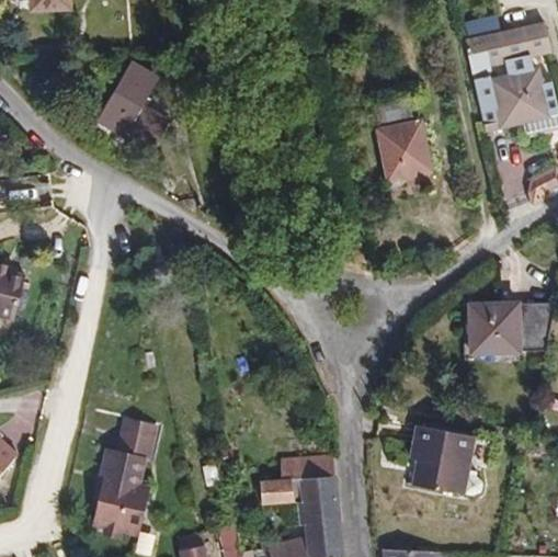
[(25,0),(26,11),(65,13),(65,0),(25,0)]
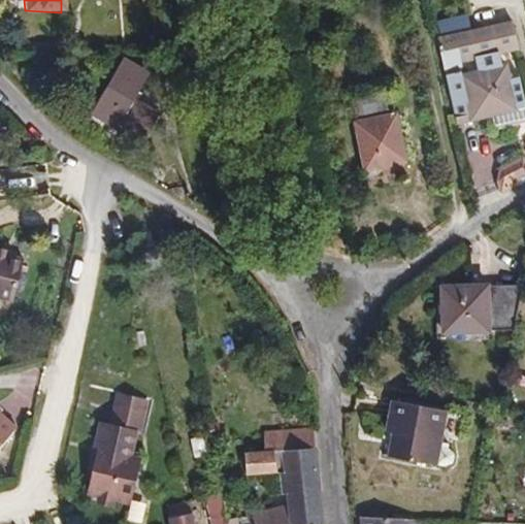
[(505,58),(499,59),(497,46),(517,42),(510,13),(435,29),(454,115),(514,103),(505,58)]
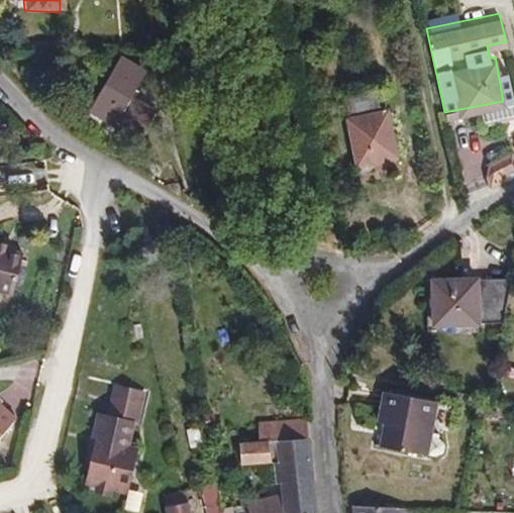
[(144,77),(114,61),(87,115),(138,142),(152,114),(132,101),(144,77)]
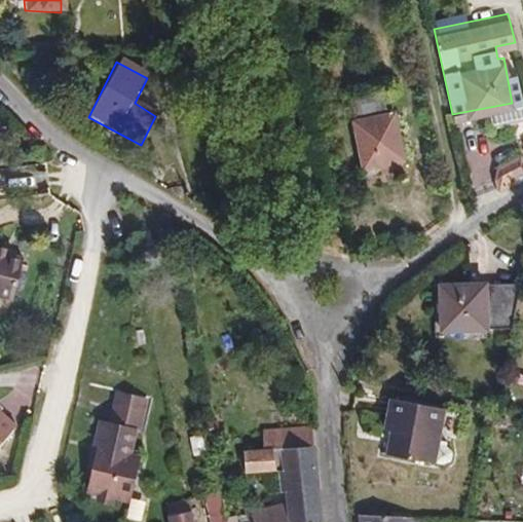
[(385,109),(353,115),(358,141),(353,141),(363,185),(404,178),(396,133),(390,132),(385,109)]
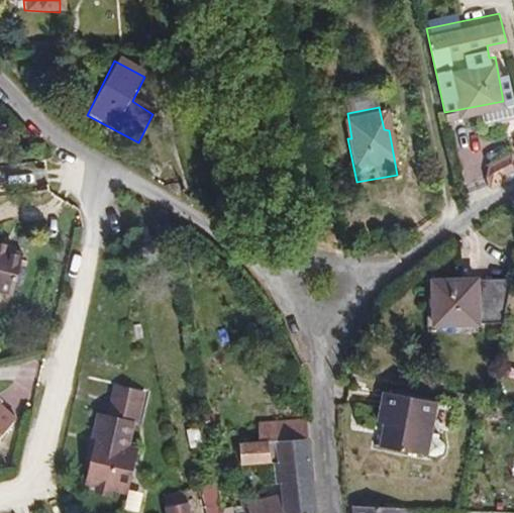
[(57,168),(48,167),(48,175),(57,175),(57,168)]
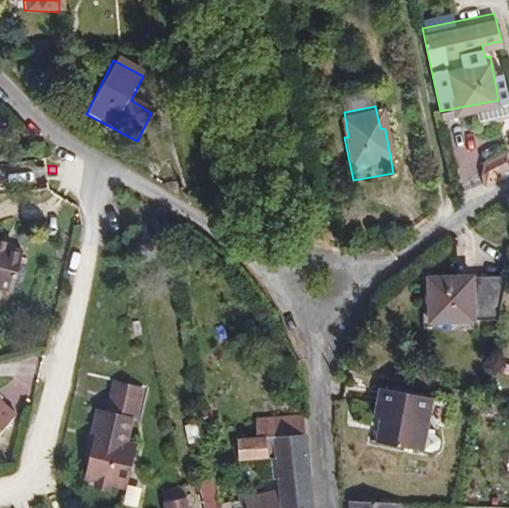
[(5,254),(0,253),(0,295),(9,297),(18,256),(5,254)]
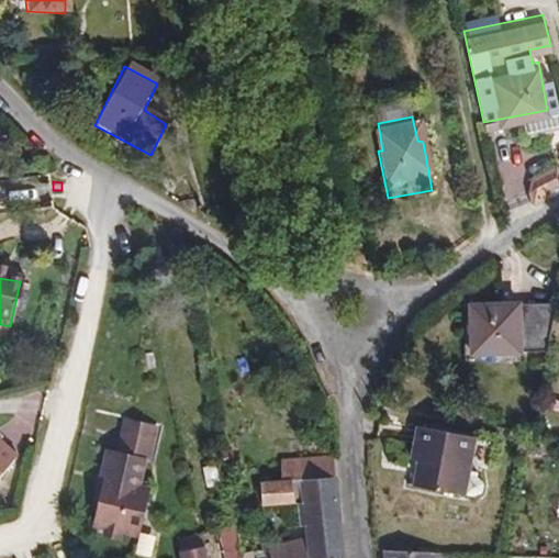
[(550,305),(551,302),(469,304),(470,352),(541,350),(550,305)]
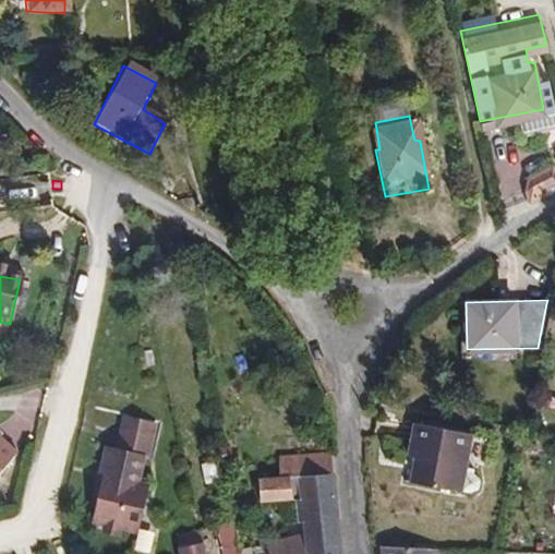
[(111,449),(140,455),(145,455),(151,421),(117,416),(111,449)]
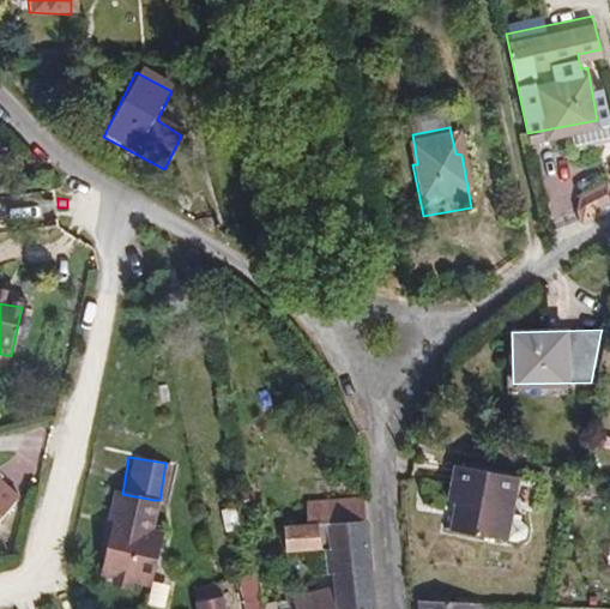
[(453,524),(502,531),(505,504),(509,466),(452,459),(446,499),(456,500),(453,524)]
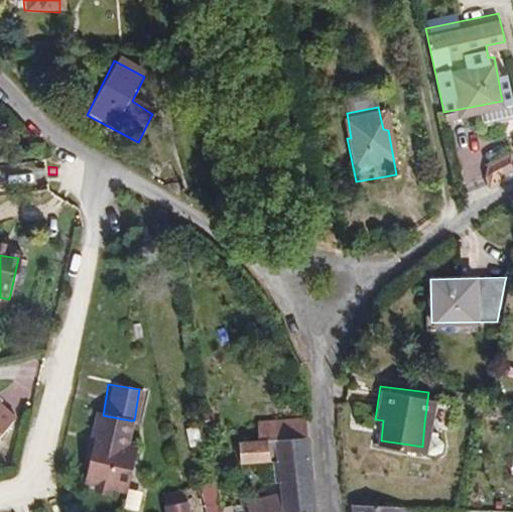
[(93,413),(86,460),(91,457),(98,414),(93,413)]
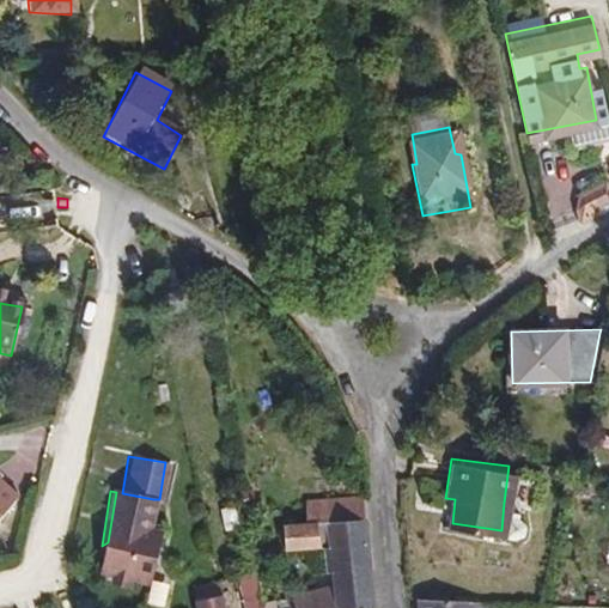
[(148,530),(153,499),(122,493),(116,492),(108,542),(102,546),(99,557),(104,563),(102,575),(114,576),(114,583),(132,585),(132,579),(151,583),(160,533),(148,530)]
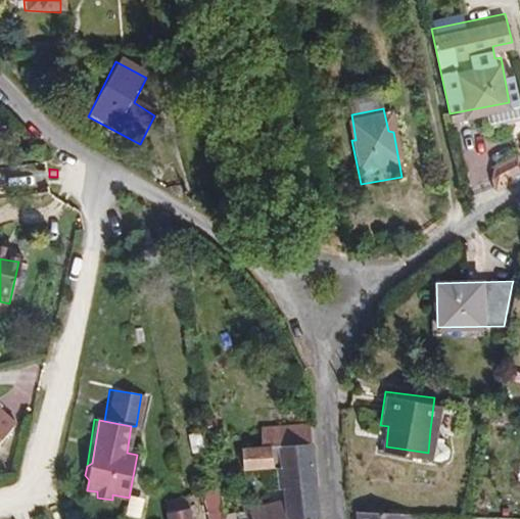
[(430,429),(428,453),(436,453),(443,450),(443,440),(430,429)]
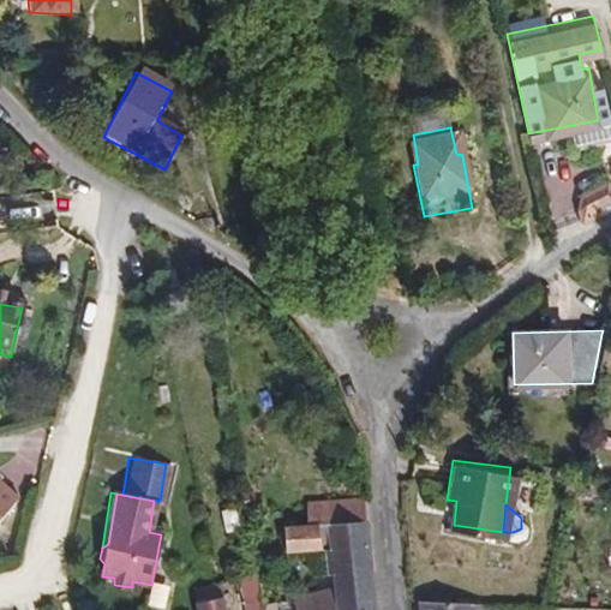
[(371,558),(366,506),(307,512),(307,527),(286,530),(287,560),(334,557),(335,604),(294,609),(376,609),(373,582),(367,584),(365,558),(371,558)]
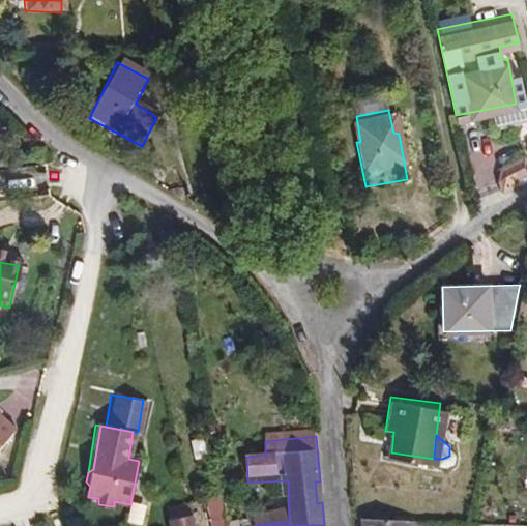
[(209,449),(193,454),(196,469),(213,466),(209,449)]
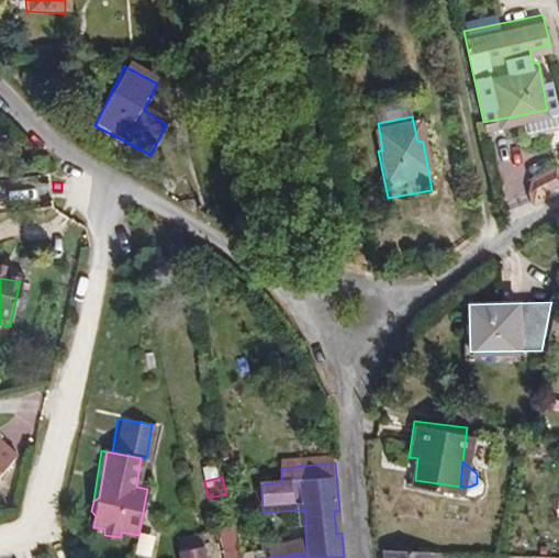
[(200,540),(197,528),(171,535),(176,554),(201,547),(200,540)]
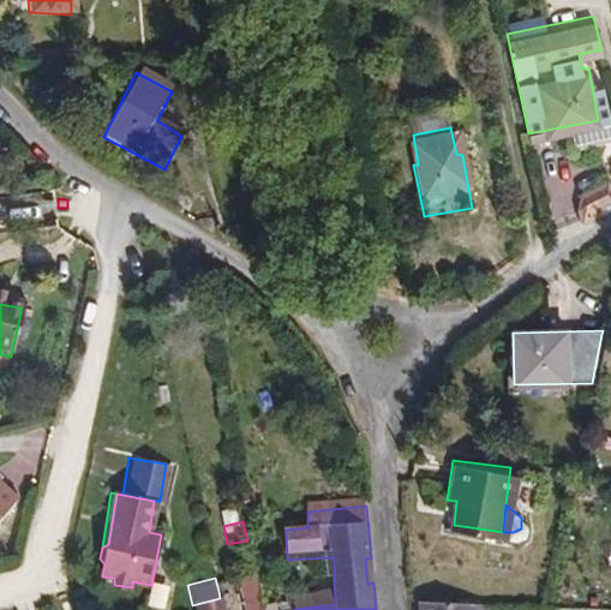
[(263,609),(258,586),(238,590),(243,609),(263,609)]
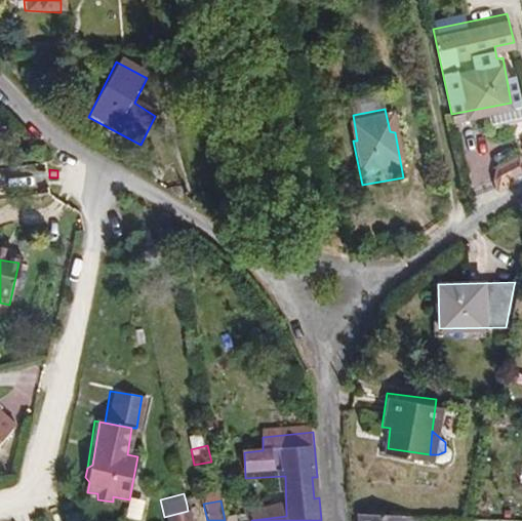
[(164,517),(164,520),(190,520),(188,511),(164,517)]
